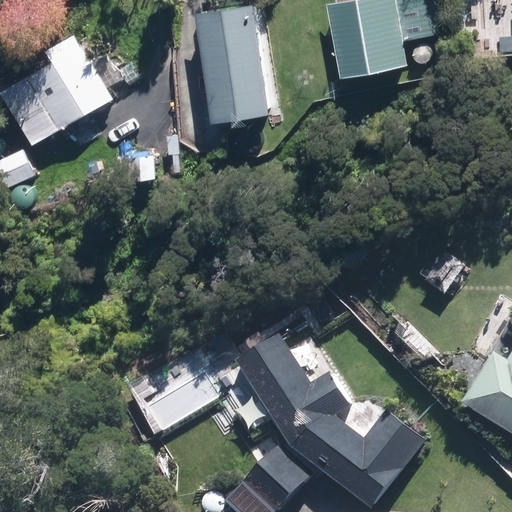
[(431,40),(429,39),(443,36),(437,0),(334,0),(328,1),(340,80),(409,69),(405,43),(416,41),(415,42),(413,44),(412,46),(412,48),(412,50),(412,52),(412,54),(413,56),(414,58),(415,59),(417,61),(419,62),(421,62),(423,63),(425,63),(427,63),(429,62),(431,61),(432,60),(434,58),(435,56),(436,55),(436,53),(436,50),(436,48),(436,46),(435,45),(434,43),(432,41),(431,40)]
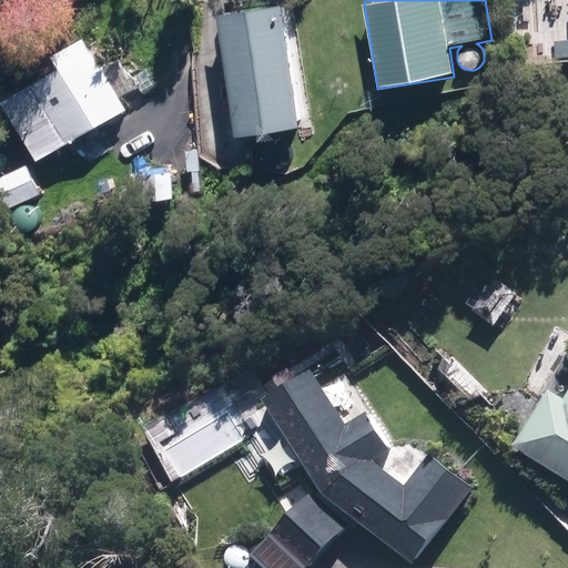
[(288,4),(221,14),(240,140),(307,130),(288,4)]
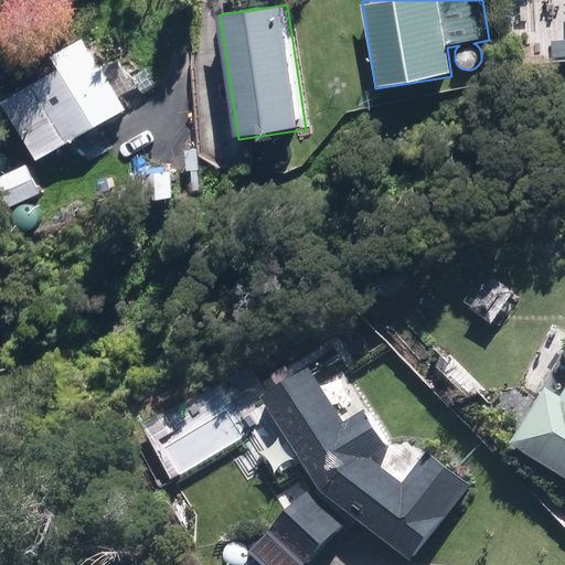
[(63,68),(3,100),(33,158),(131,106),(94,36),(56,56),(63,68)]
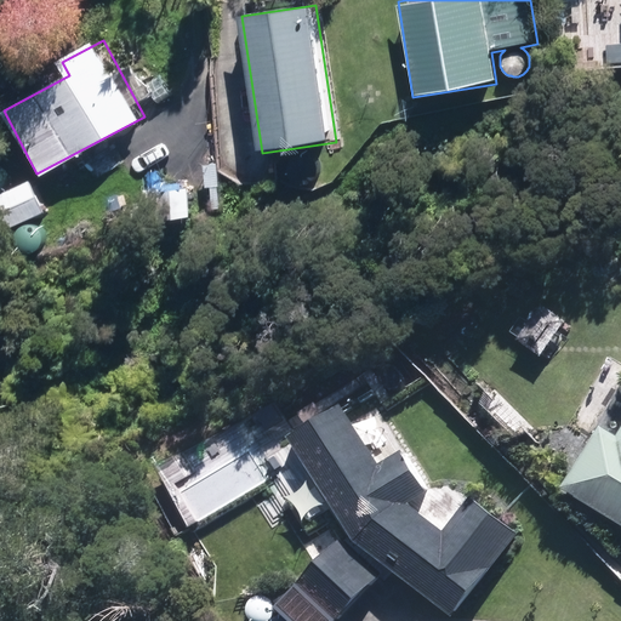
[(33,180),(3,192),(16,224),(45,211),(33,180)]
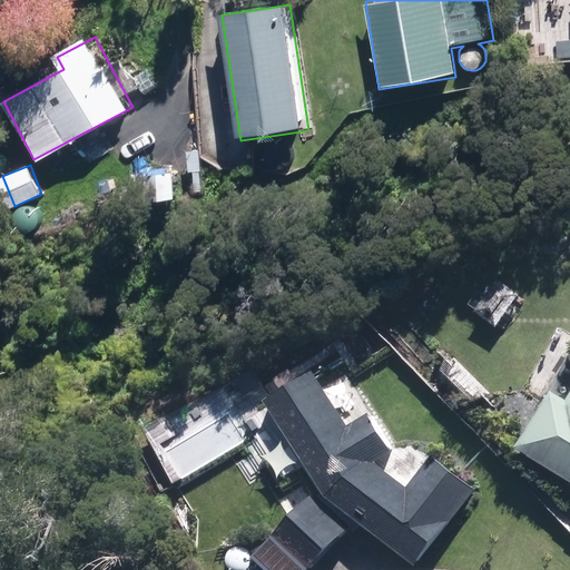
[(149,174),(148,197),(174,199),(175,175),(149,174)]
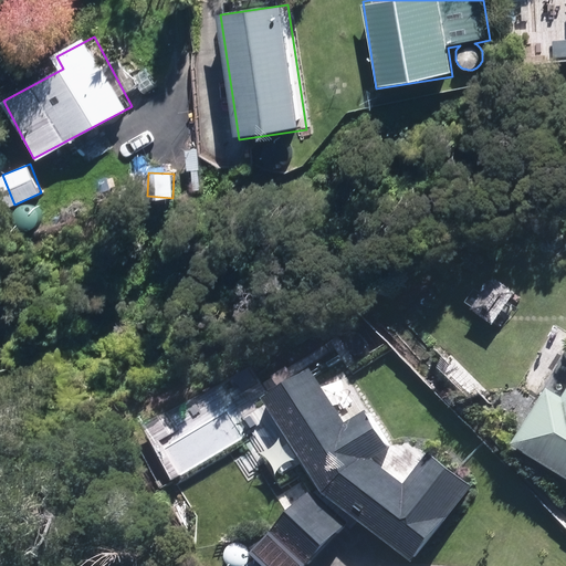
[(493,282),(474,314),(495,326),(514,295),(493,282)]
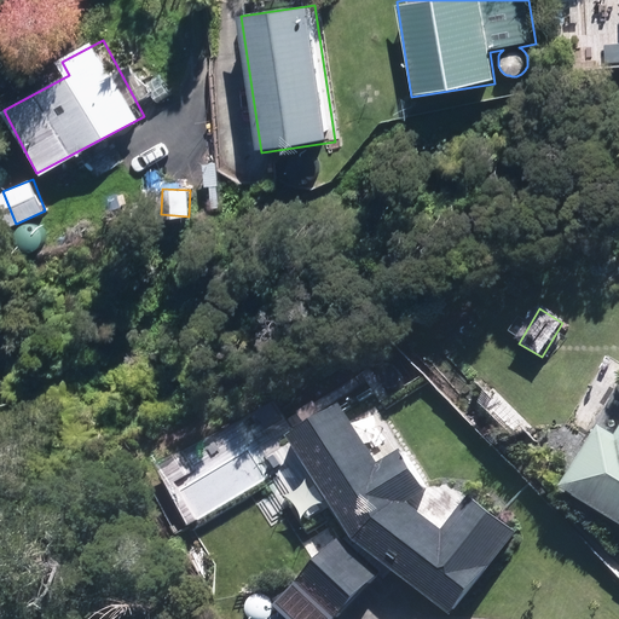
[(379,466),(343,410),(290,439),(352,538),(296,586),(325,618),(328,618),(388,568),(456,614),(501,551),(513,533),(468,499),(443,532),(418,514),(427,496),(400,452),(379,466)]
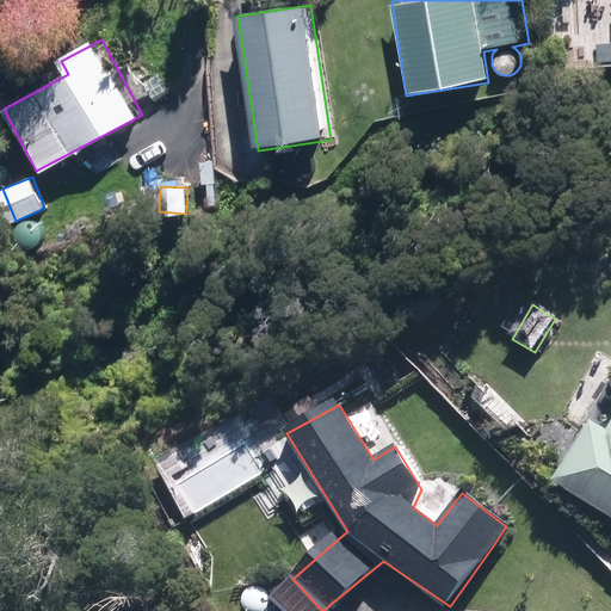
[(610,425),(608,430),(597,423),(557,483),(610,518),(610,425)]
